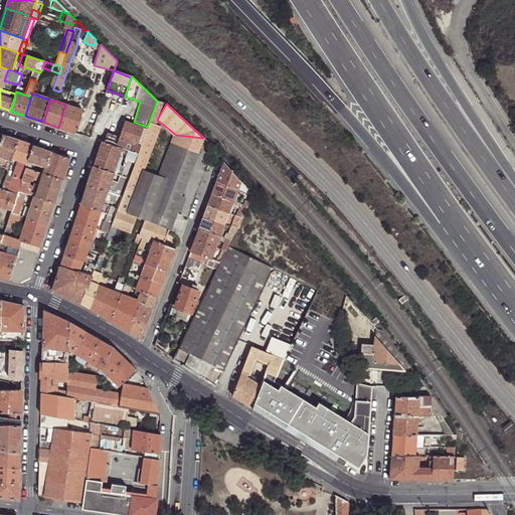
[(82,111),(65,105),(58,128),(75,133),(82,111)]
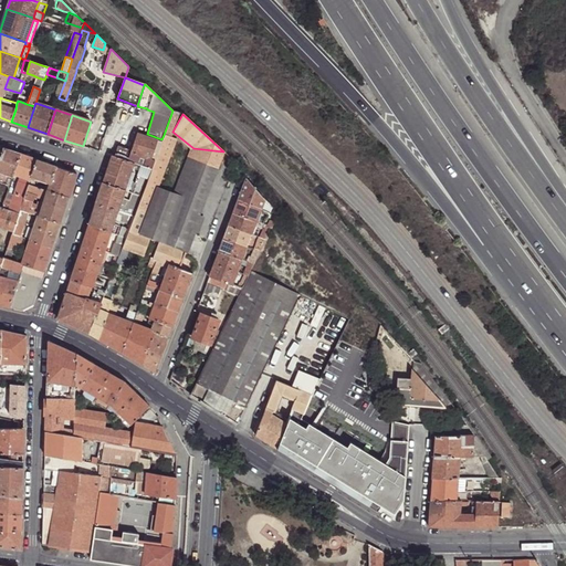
[(104,138),(108,126),(102,124),(97,135),(104,138)]
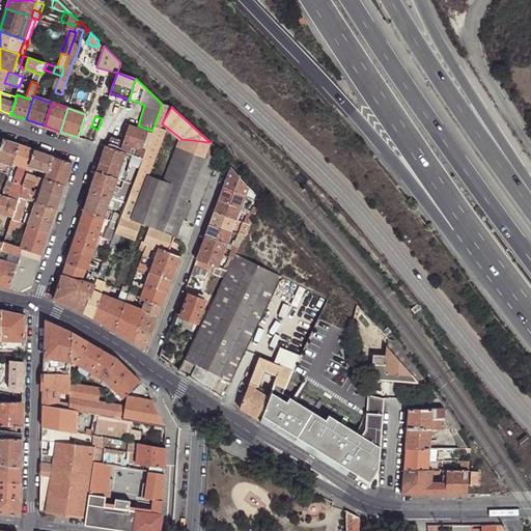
[(142,158),(144,150),(142,149),(147,132),(129,124),(122,142),(120,151),(126,152),(131,155),(142,158)]
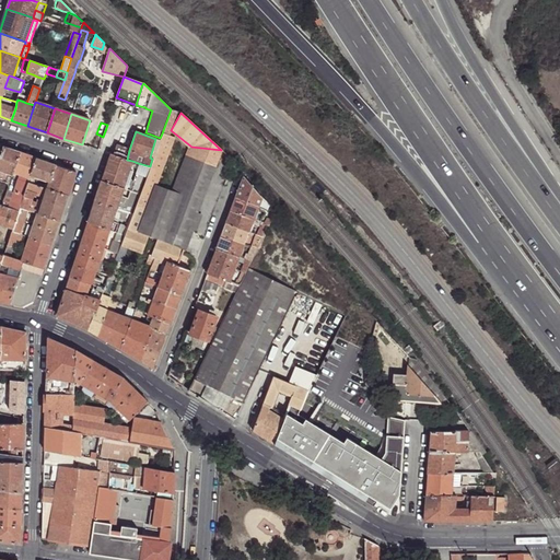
[(98,150),(103,137),(96,133),(92,148),(98,150)]
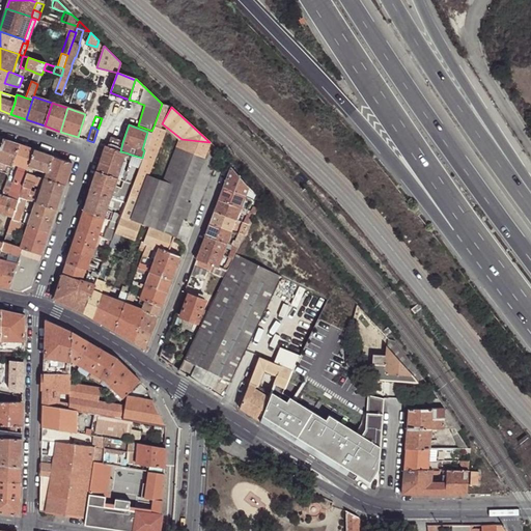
[(166,132),(154,127),(151,131),(150,133),(144,150),(142,158),(140,164),(133,184),(129,192),(128,195),(139,199),(148,176),(166,132)]
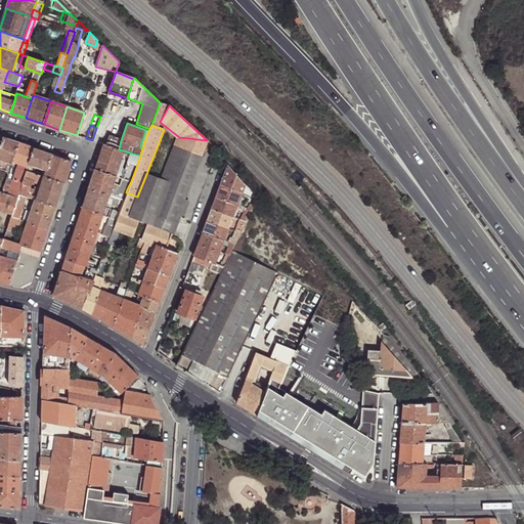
[(142,148),(148,131),(145,130),(140,147),(142,148)]
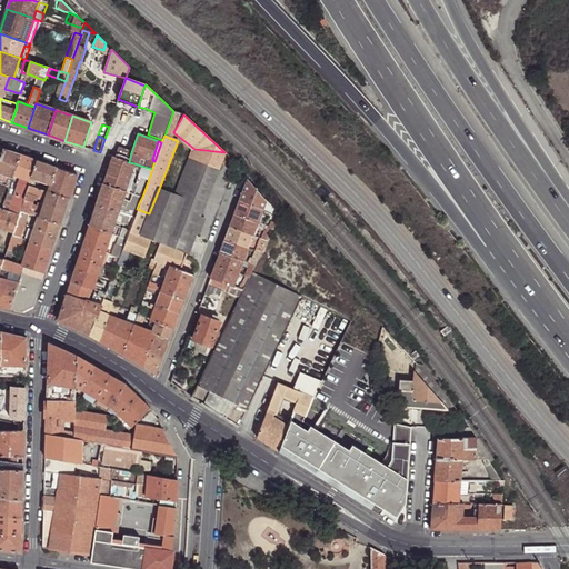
[(112,157),(129,162),(131,152),(116,147),(112,157)]
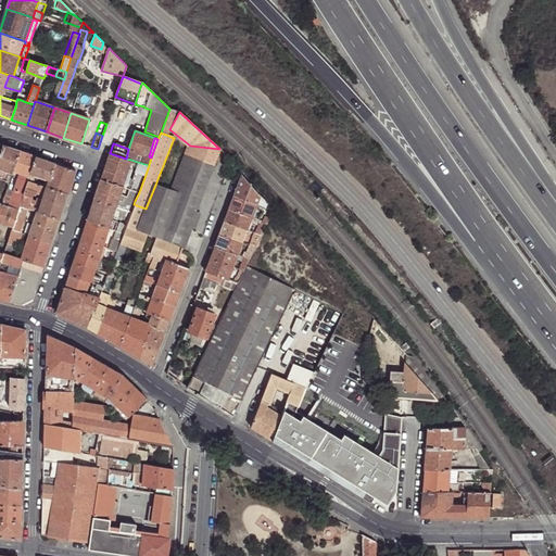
[(0,168),(12,174),(13,171),(20,151),(3,146),(0,154),(0,168)]
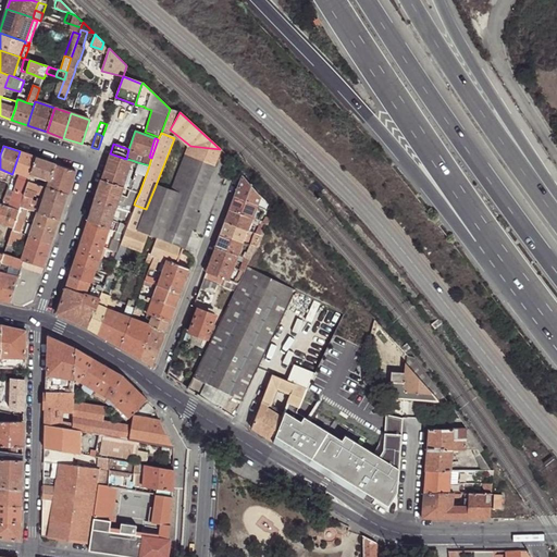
[(214,165),(220,149),(190,146),(184,157),(171,192),(160,221),(162,226),(158,237),(183,246),(214,165)]
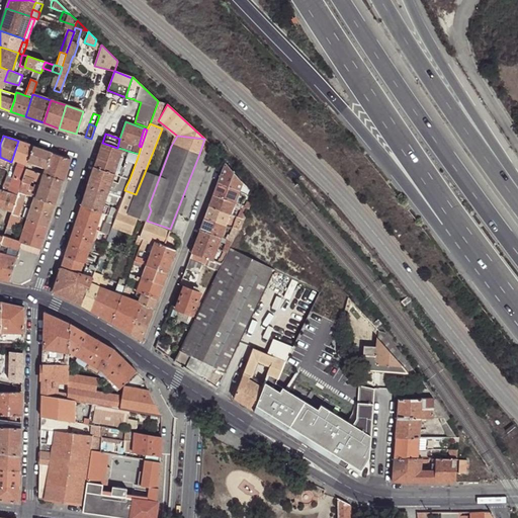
[(211,147),(204,139),(199,154),(207,157),(211,147)]
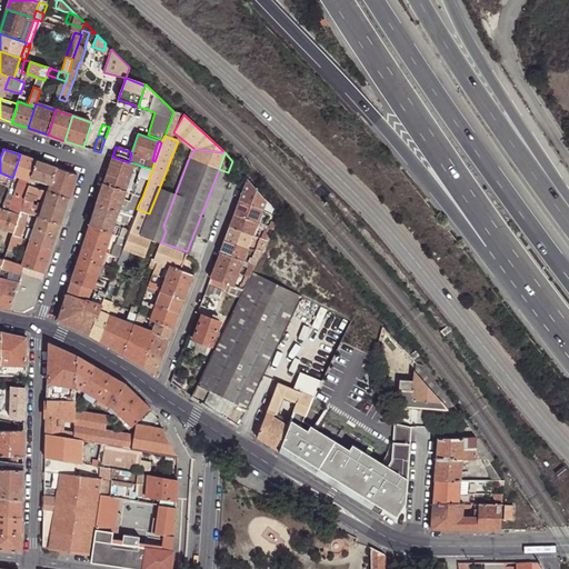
[(20,155),(13,175),(18,177),(21,178),(30,180),(31,177),(37,160),(20,155)]
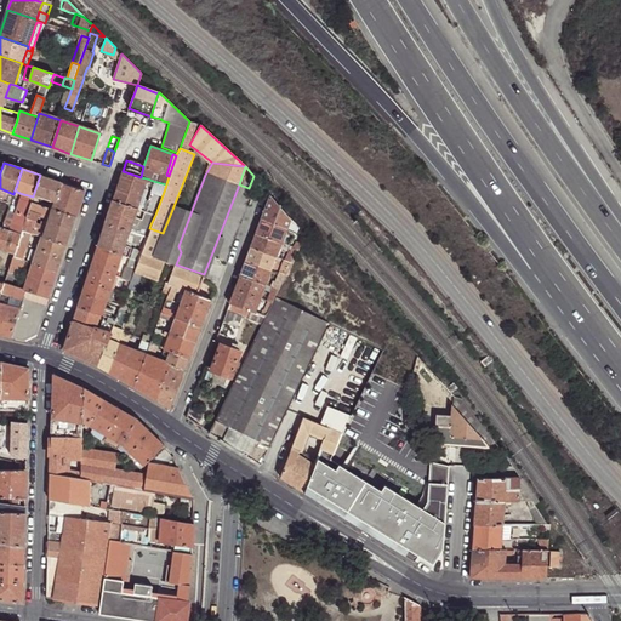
[(123,171),(113,200),(137,209),(147,178),(141,177),(123,171)]
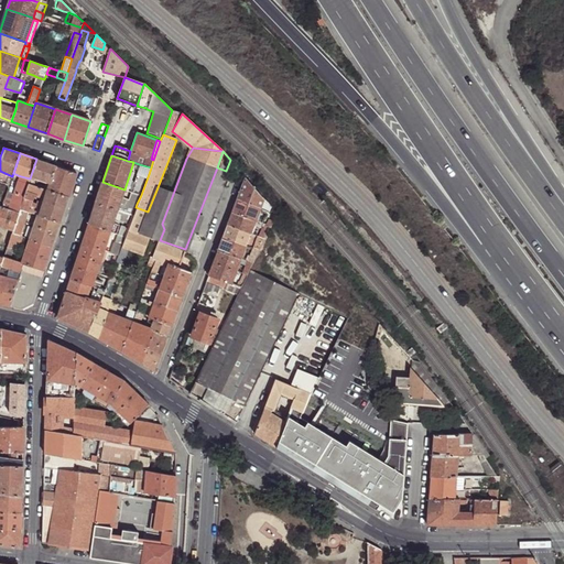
[(56,165),(36,159),(31,175),(36,177),(51,183),(56,165)]
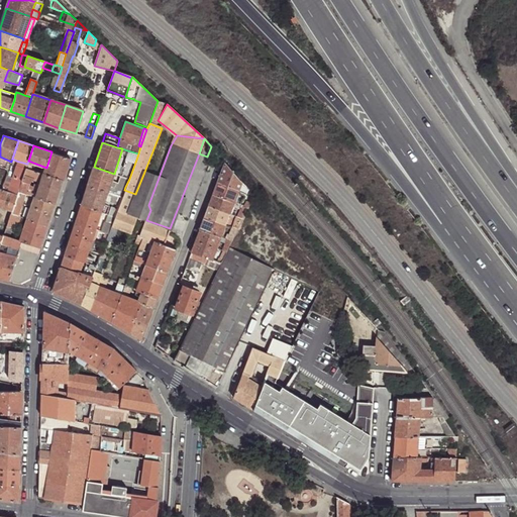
[(136,160),(138,153),(127,150),(125,157),(126,157),(136,160)]
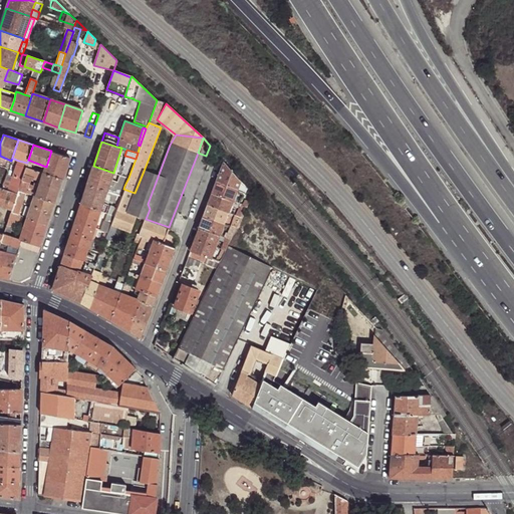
[(44,173),(62,179),(69,158),(51,151),(46,167),(45,170),(44,173)]
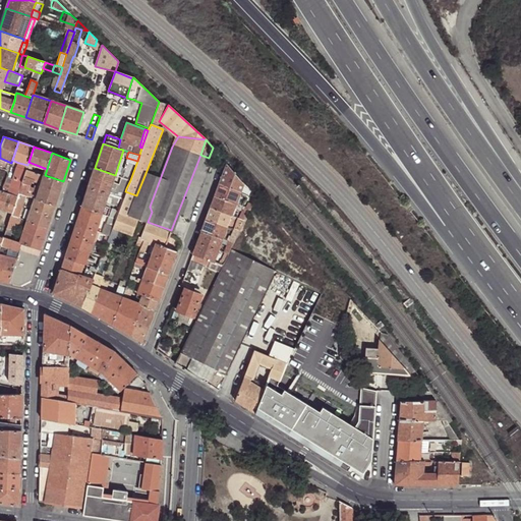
[(130,180),(137,161),(127,158),(121,177),(130,180)]
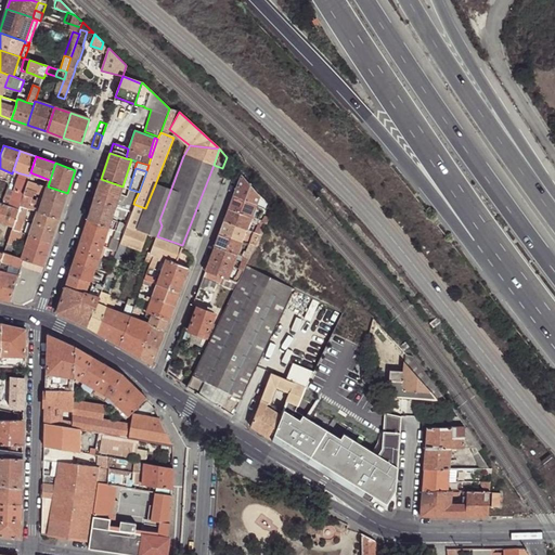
[(18,208),(20,206),(25,189),(28,180),(29,176),(21,173),(11,202),(10,206),(18,208)]
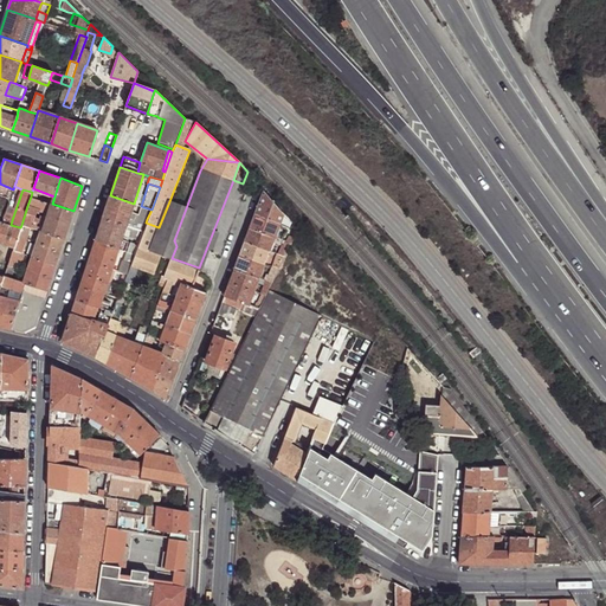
[(263,191),(263,193),(255,214),(279,224),(283,214),(263,191)]
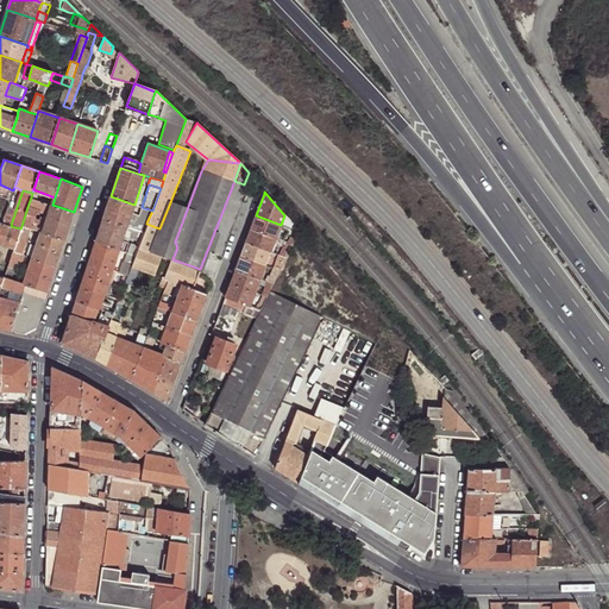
[(132,212),(135,205),(111,196),(102,219),(127,227),(132,212)]
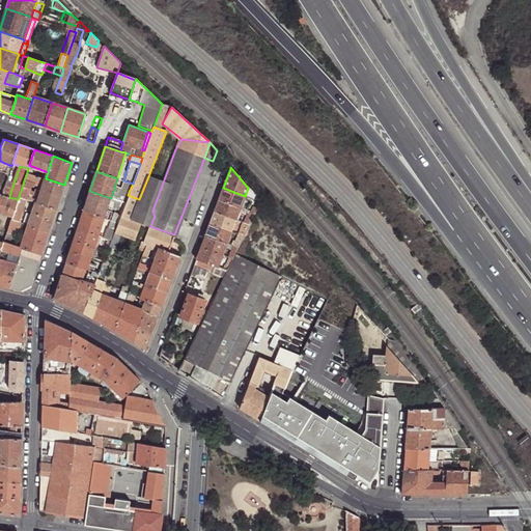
[(27,172),(24,180),(32,184),(35,175),(34,175),(33,174),(27,172)]
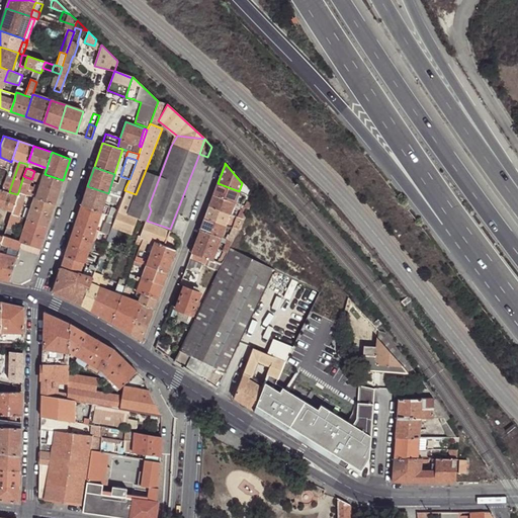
[(40,173),(34,171),(31,179),(31,180),(38,182),(41,182),(44,174),(40,173)]
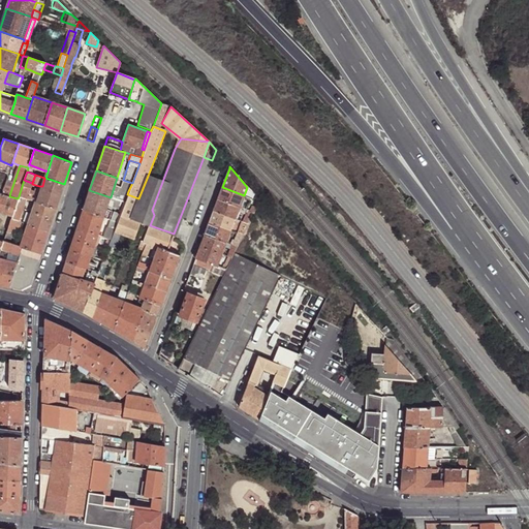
[(139,221),(150,225),(154,215),(152,210),(162,182),(148,176),(138,198),(131,220),(139,223),(139,221)]
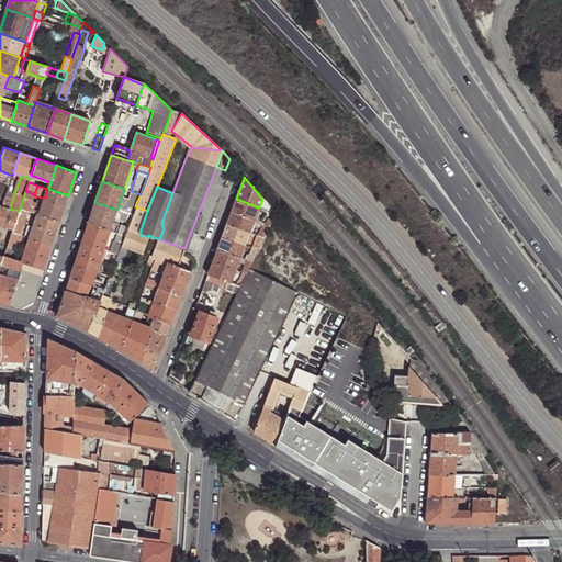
[(59,222),(68,195),(48,189),(47,189),(45,198),(44,202),(40,215),(59,222)]
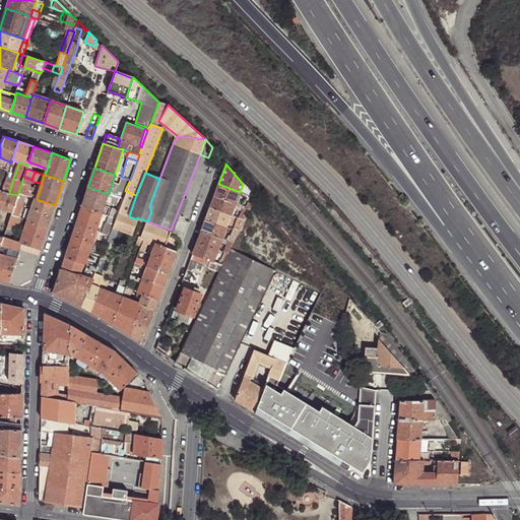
[(25,195),(26,196),(29,186),(31,181),(31,180),(23,177),(18,193),(25,195)]
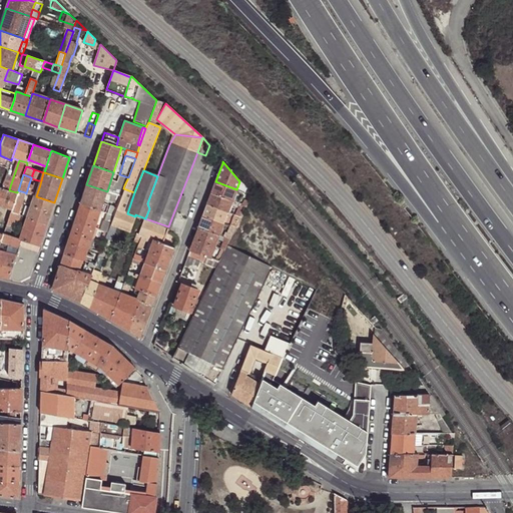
[(117,180),(111,178),(107,191),(112,192),(121,195),(123,188),(124,185),(128,177),(119,174),(117,180)]
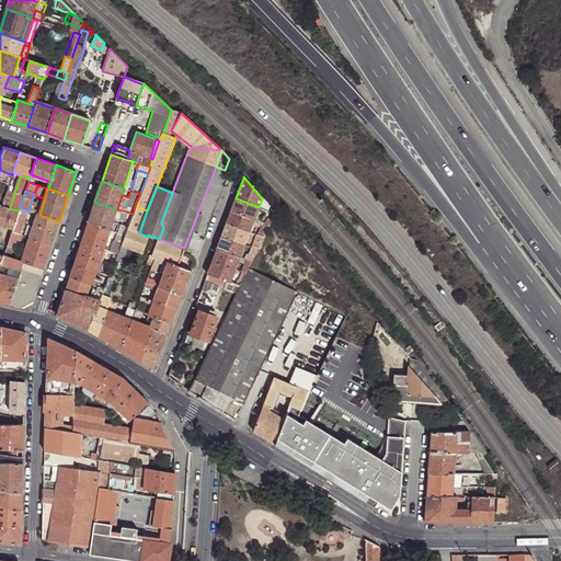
[(236,198),(231,212),(254,219),(259,207),(236,198)]
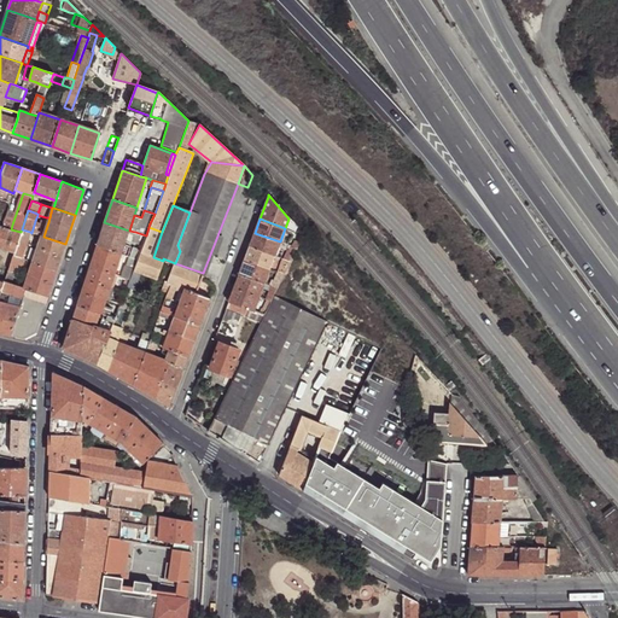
[(298,229),(289,219),(285,228),(295,232),(297,233),(298,229)]
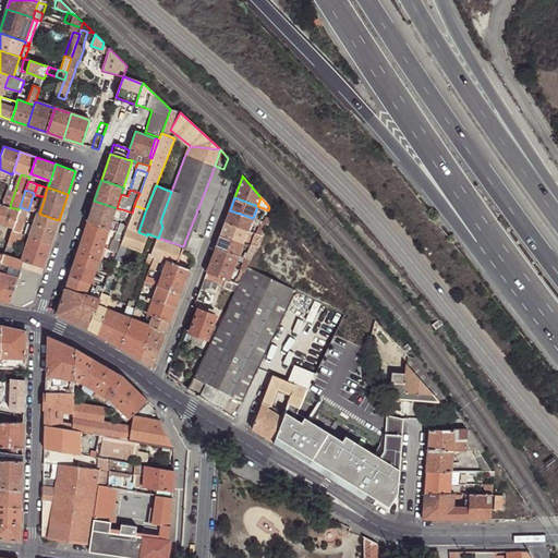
[(37,213),(39,214),(44,201),(40,199),(38,198),(37,202),(32,199),(28,210),(34,211),(37,213)]
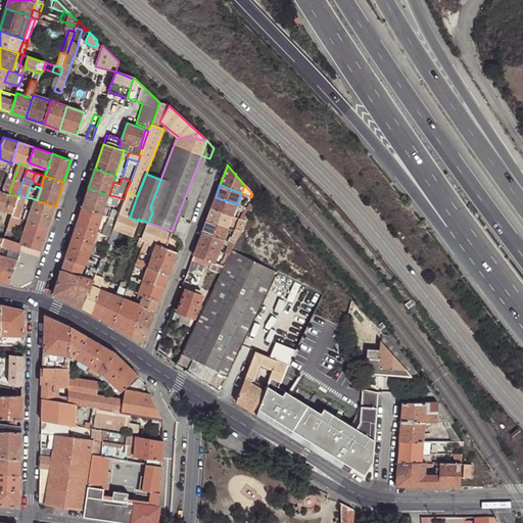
[(102,215),(109,195),(88,188),(82,207),(102,215)]
